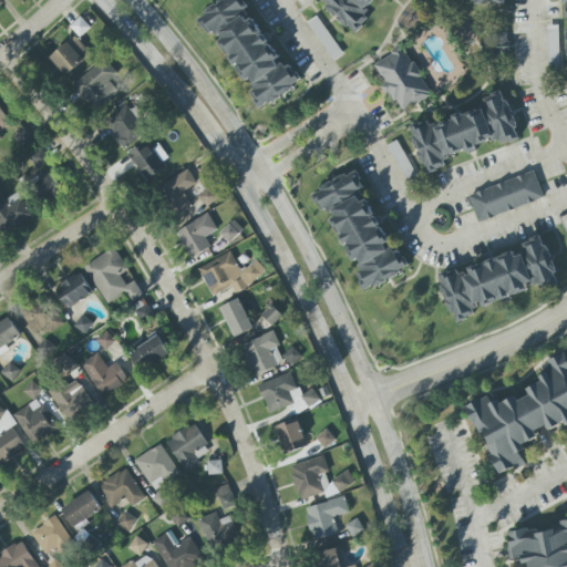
[(224,0),(196,17),(208,37),(216,31),(222,41),(220,41),(245,83),(249,81),(256,90),(250,93),(259,110),(302,83),(291,64),(284,69),(278,60),(279,59),(254,18),(249,20),(244,11),(249,8),(244,0),(224,0)]
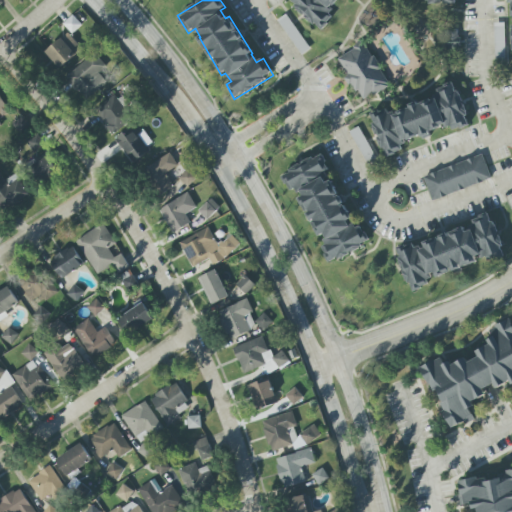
[(320,31),(336,16),(330,11),(341,0),(291,0),(291,1),(320,31)]
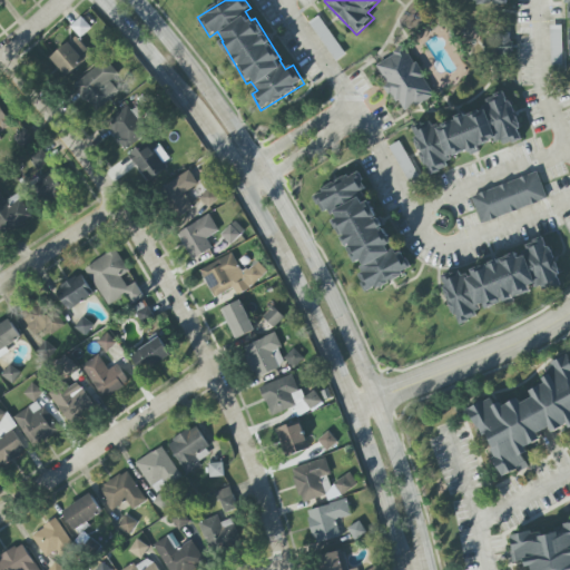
[(89,27),(80,18),(71,28),(79,36),(89,27)]
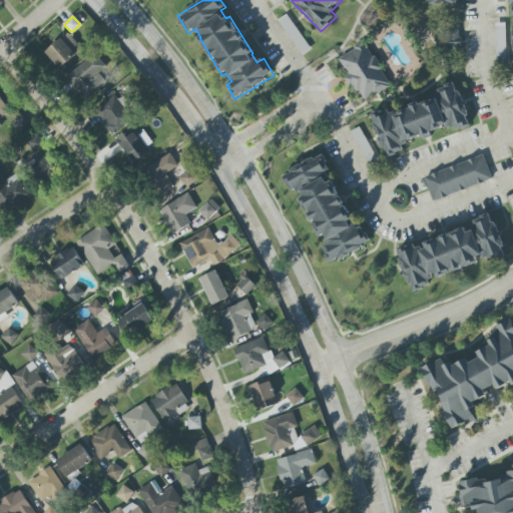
[(506,23),(495,23),(496,60),(506,59),(506,23)]
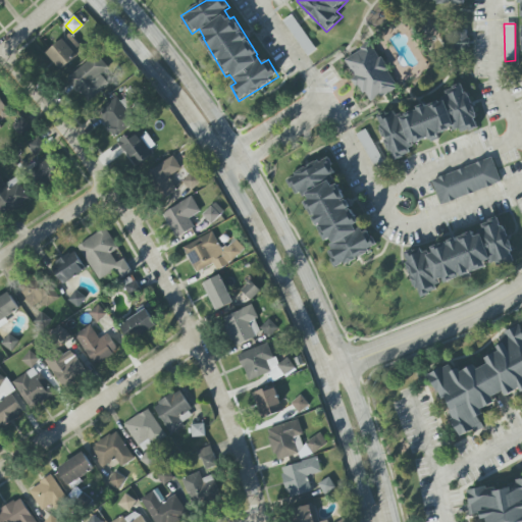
[(470,50),(467,30),(448,33),(451,53),(470,50)]
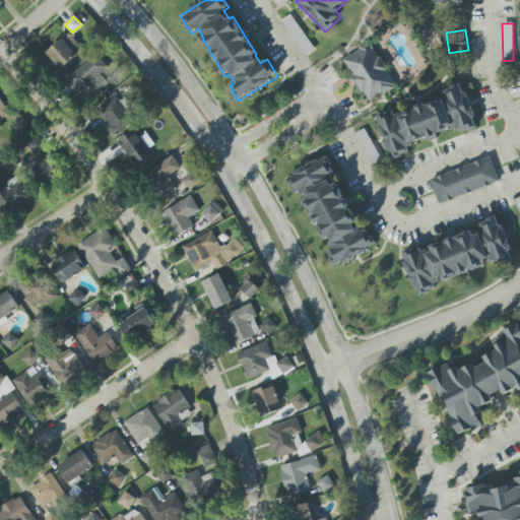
[(61,70),(83,50),(68,34),(46,54),(61,70)]
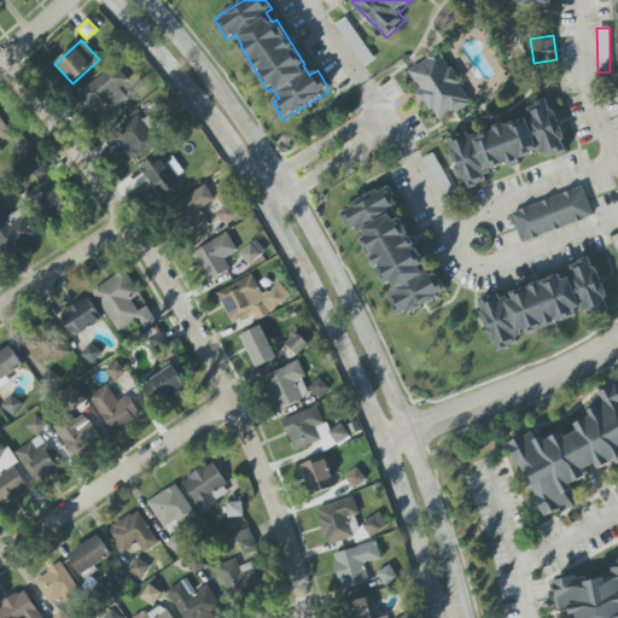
[(408,69),(419,89),(418,91),(436,123),(470,104),(441,51),(408,69)]
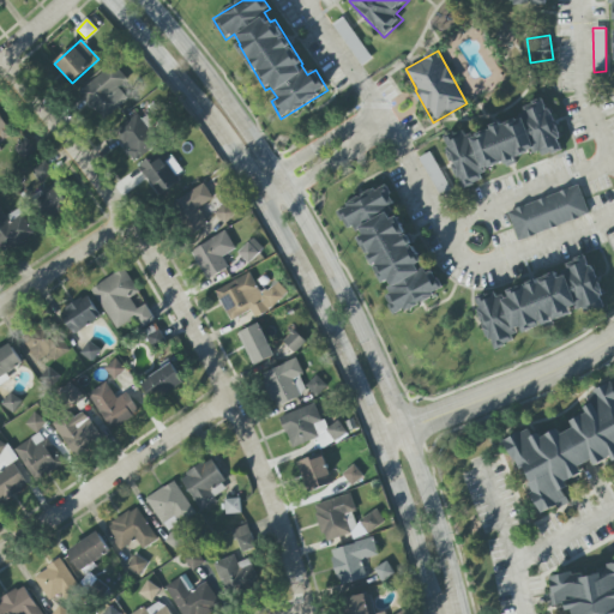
[(104,120),(127,98),(118,89),(127,80),(112,64),(79,94),(104,120)]
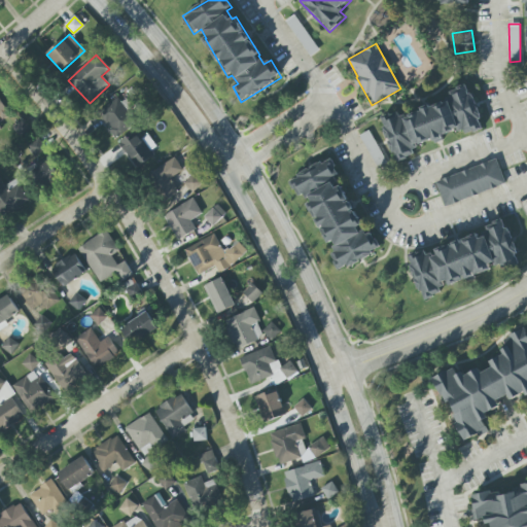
[(483,131),(477,106),(465,85),(465,84),(450,93),(451,98),(436,105),(426,107),(415,113),(410,115),(400,118),(398,113),(388,115),(382,118),(386,136),(388,141),(389,143),(399,163),(416,153),(414,145),(441,139),(458,129),(461,135),(483,131)]
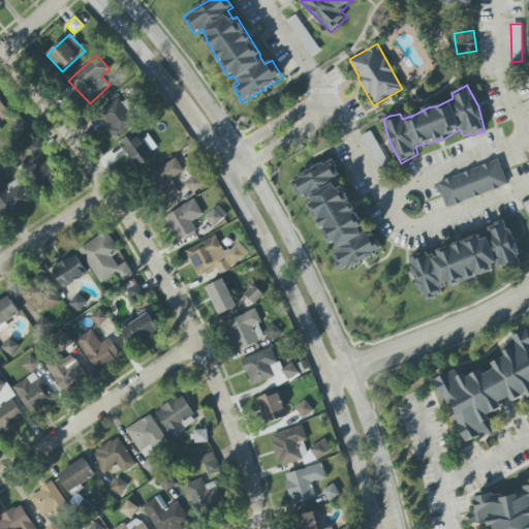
[(97,117),(117,139),(137,122),(127,112),(131,109),(120,96),(97,117)]
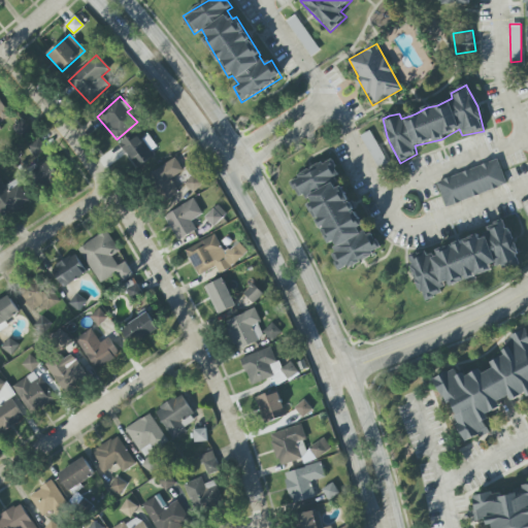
[(0,124),(0,121),(10,116),(0,99),(0,131),(3,129),(0,124)]
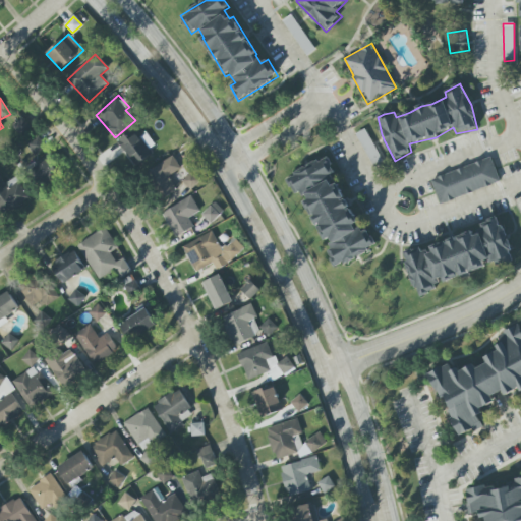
[(32,125),(22,118),(14,126),(23,134),(32,125)]
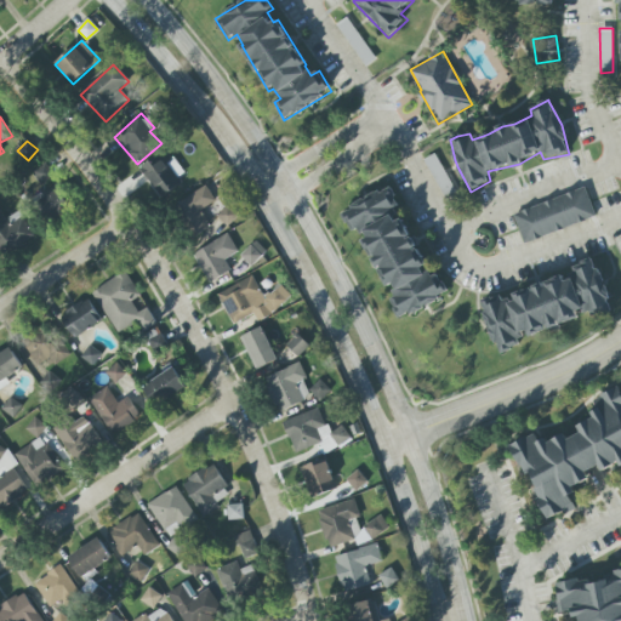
[(163,199),(181,182),(157,154),(137,171),(163,199)]
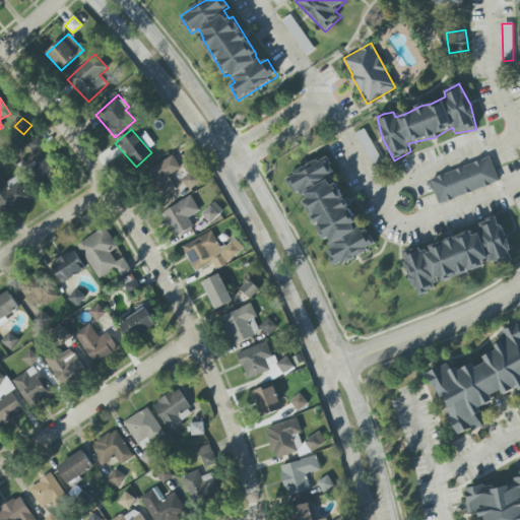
[(31,154),(45,147),(37,133),(23,140),(31,154)]
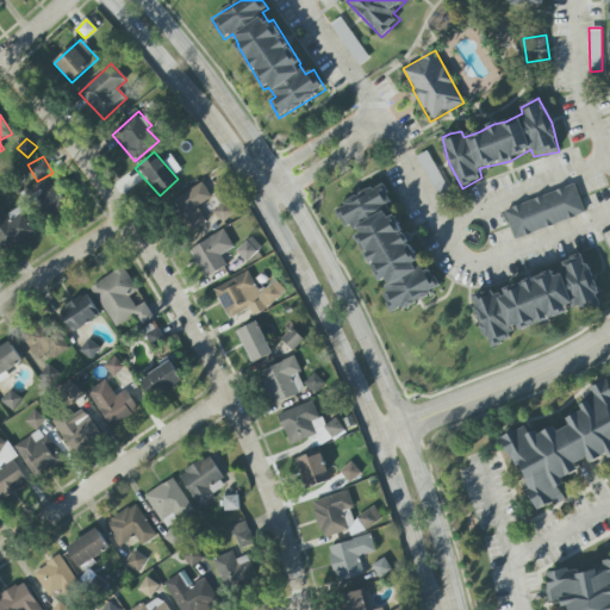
[(45,219),(68,211),(56,181),(33,190),(45,219)]
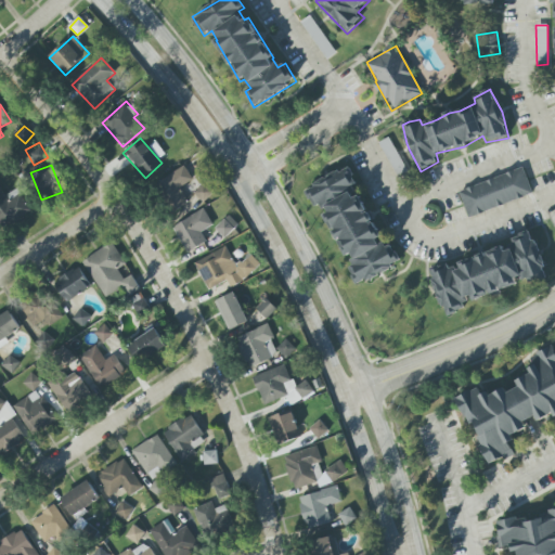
[(155,184),(173,214),(189,204),(179,189),(193,180),(184,166),(155,184)]
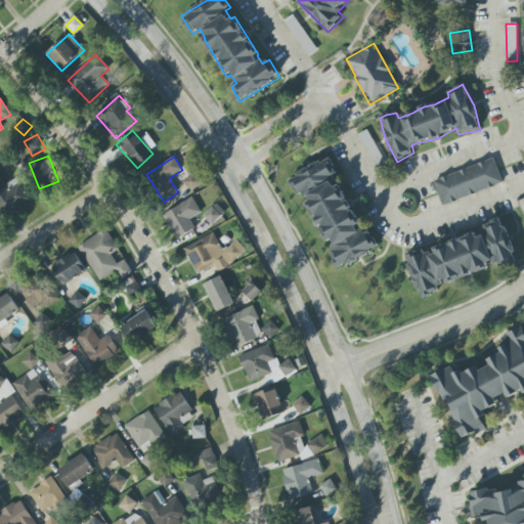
[(337,270),(379,249),(367,225),(362,228),(338,180),(340,179),(330,158),(288,178),(299,201),(304,199),(329,248),(326,249),(337,270)]
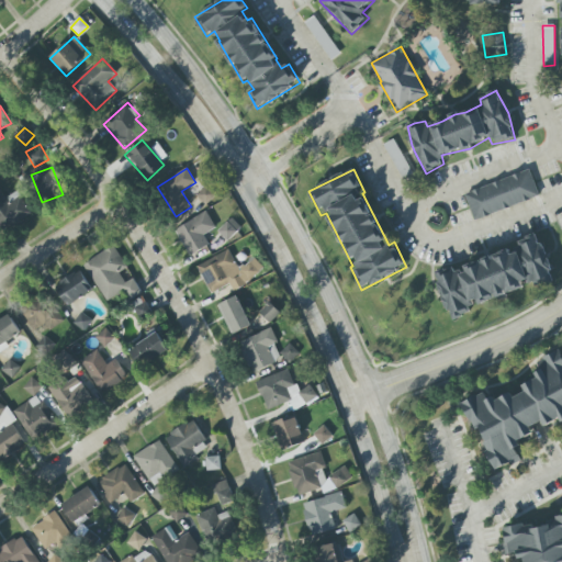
[(465,191),(473,218),(539,200),(531,172),(465,191)]
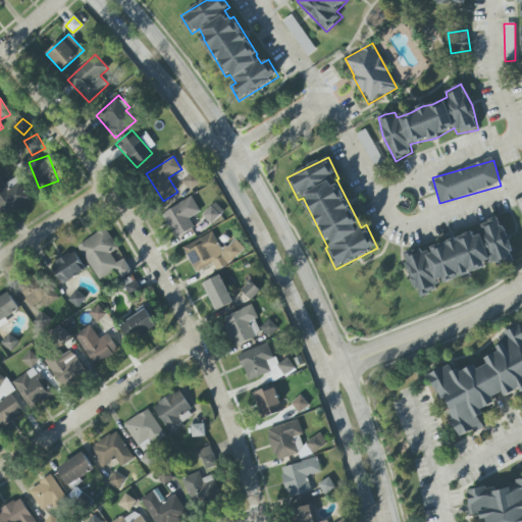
[(191,191),(200,183),(192,173),(183,180),(191,191)]
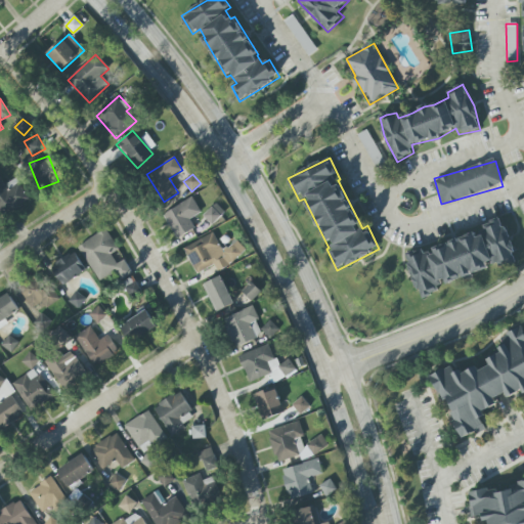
[(29,203),(18,179),(3,185),(0,178),(0,211),(1,215),(29,203)]
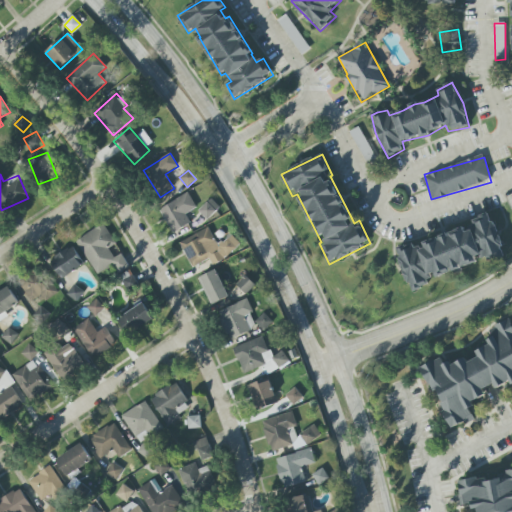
[(191,223),(186,214),(197,208),(188,193),(159,210),(172,234),(191,223)]
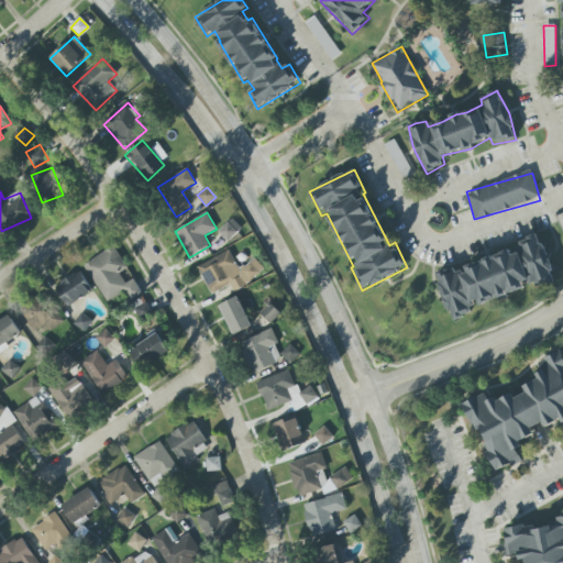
[(219,232),(228,241),(241,229),(232,219),(219,232)]
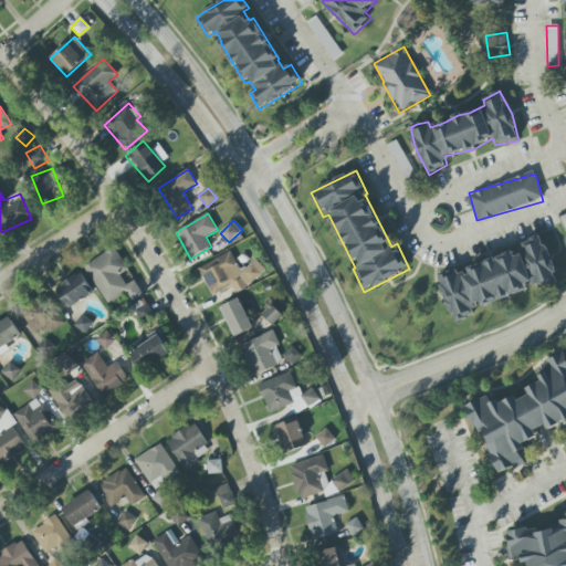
[(438,275),(454,323),(474,316),(472,308),(481,305),(482,307),(533,290),(534,292),(558,283),(542,236),(520,243),(522,250),(468,269),(469,272),(459,275),(457,269),(438,275)]
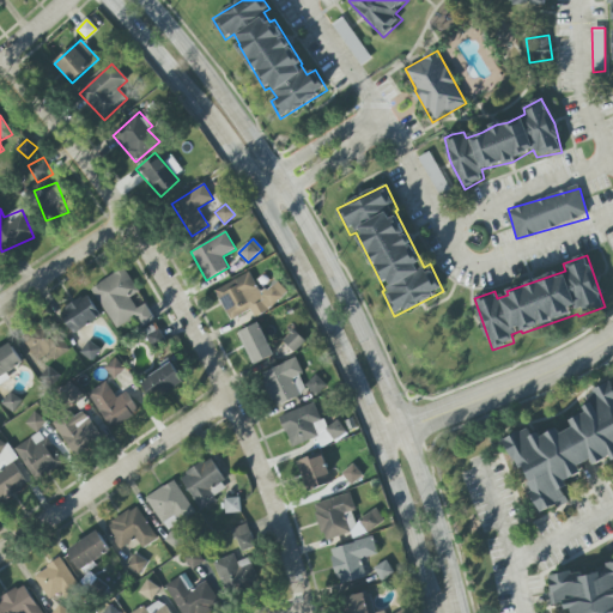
[(116,331),(134,320),(138,327),(153,317),(145,304),(137,309),(131,298),(139,292),(125,268),(91,289),(116,331)]
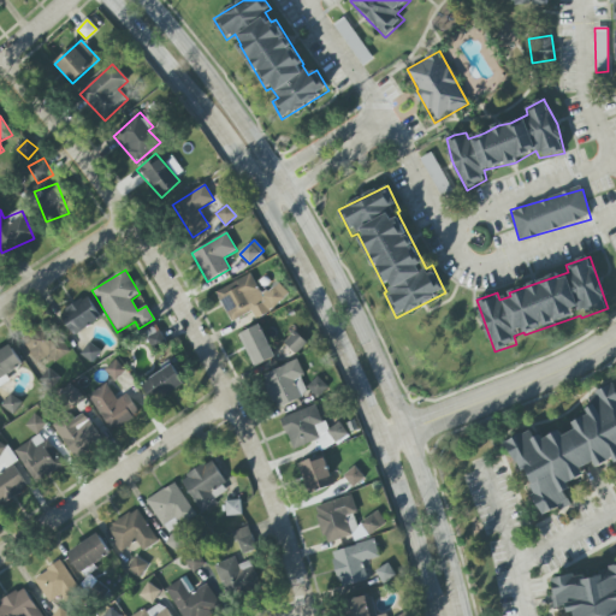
[(261,292),(252,274),(215,292),(231,323),(253,311),(255,317),(289,300),(280,283),(261,292)]
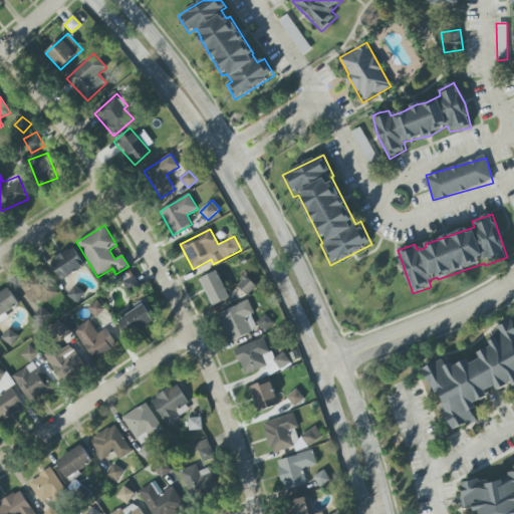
[(84,265),(72,248),(50,263),(61,280),(84,265)]
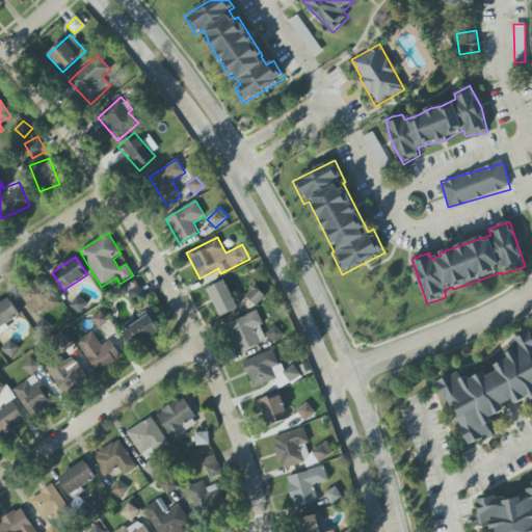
[(20,289),(33,318),(59,306),(45,276),(20,289)]
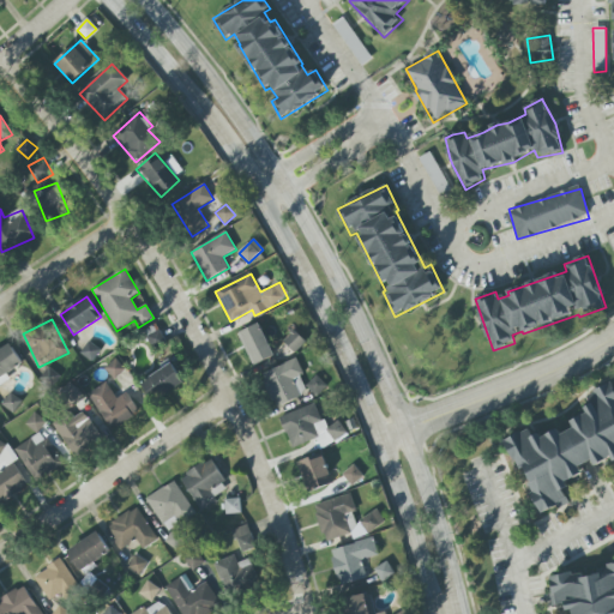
[(151,347),(166,337),(155,323),(142,332),(151,347)]
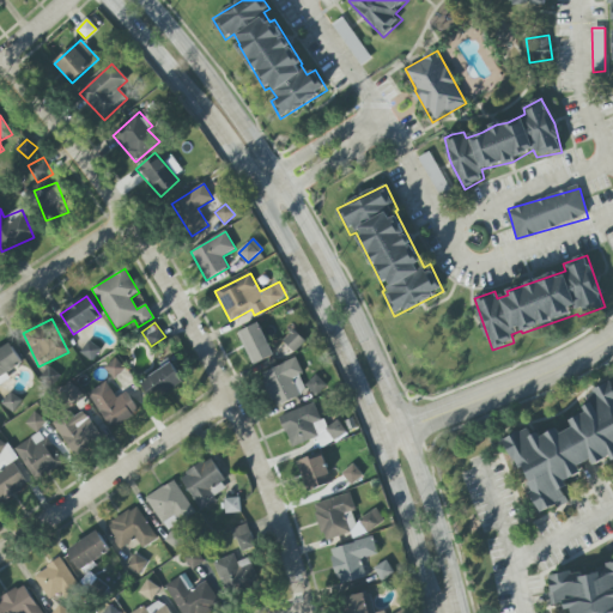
[(237,333),(253,366),(274,356),(259,323),(237,333)]
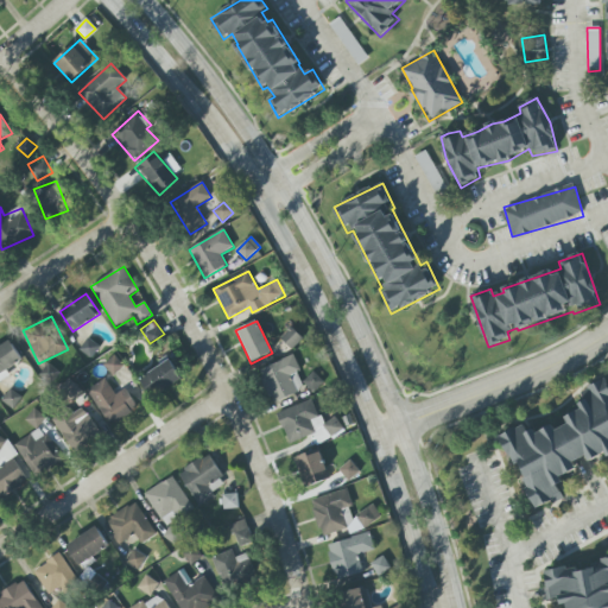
[(292,349),(304,339),(292,327),(282,337),(292,349)]
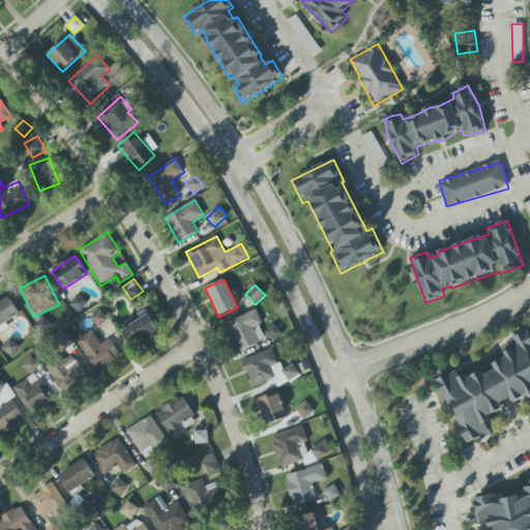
[(87,304),(79,295),(68,304),(77,314),(87,304)]
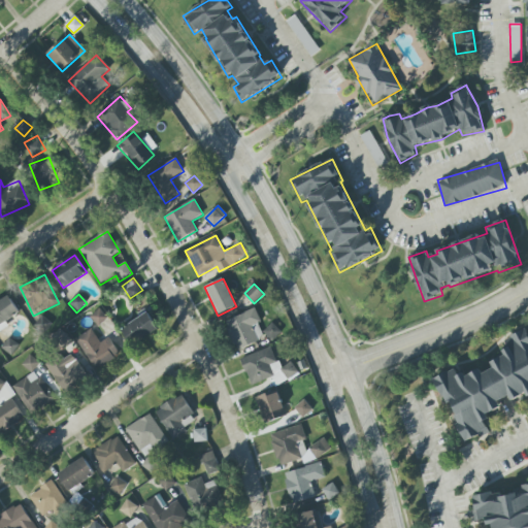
[(0,300),(0,328),(21,314),(8,295),(0,300)]
